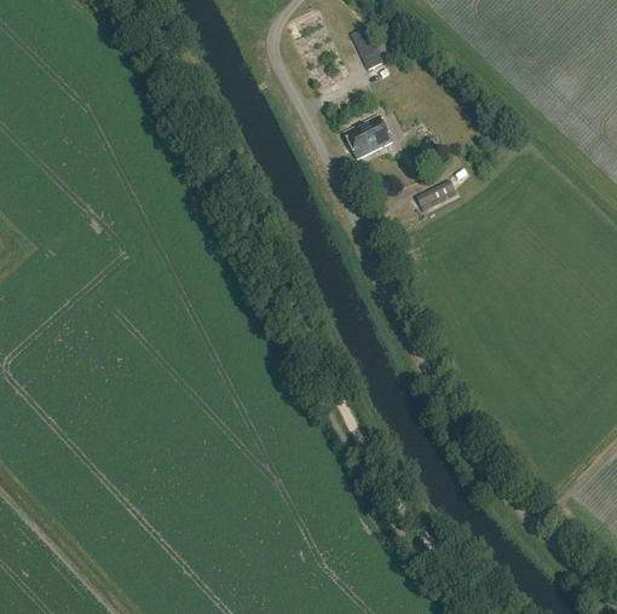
[(318,7),(286,18),(288,27),(321,16),(318,7)]
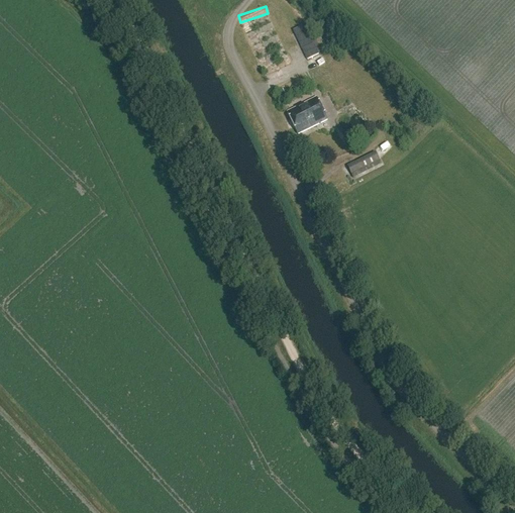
[(291,28),(305,57),(307,57),(309,61),(314,58),(312,54),(317,52),(302,22),(291,28)]
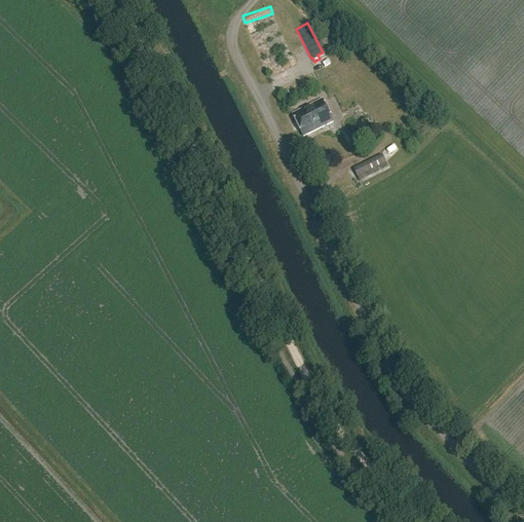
[(289,113),(300,136),(331,120),(320,98),(289,113)]
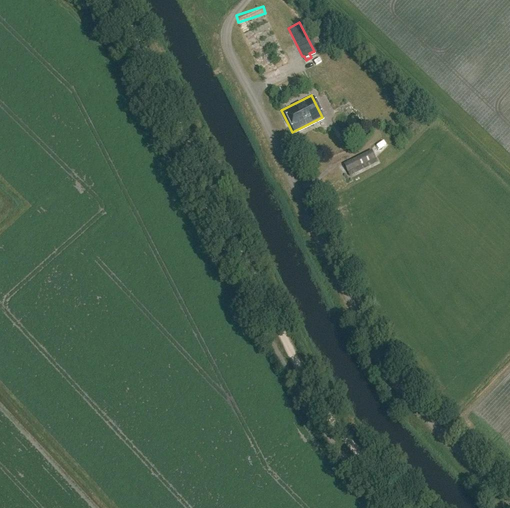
[(371,145),(377,150),(385,143),(379,137),(371,145)]
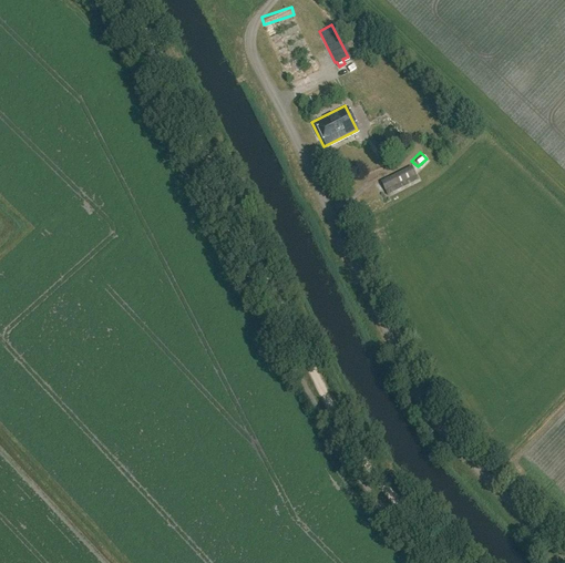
[(417,177),(410,163),(378,178),(386,193),(417,177)]
